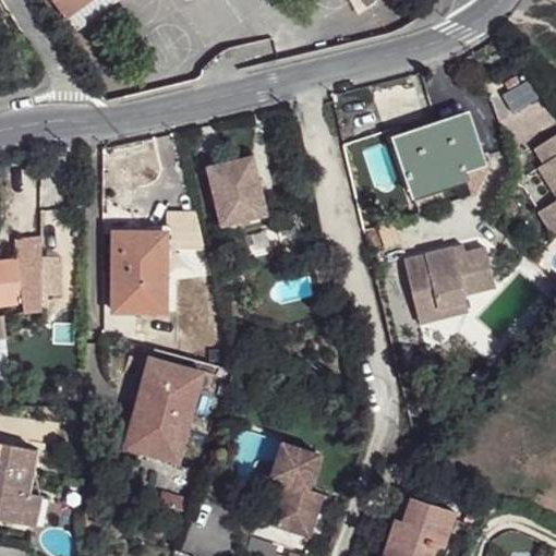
[(56,0),(69,17),(92,0),(56,0)]
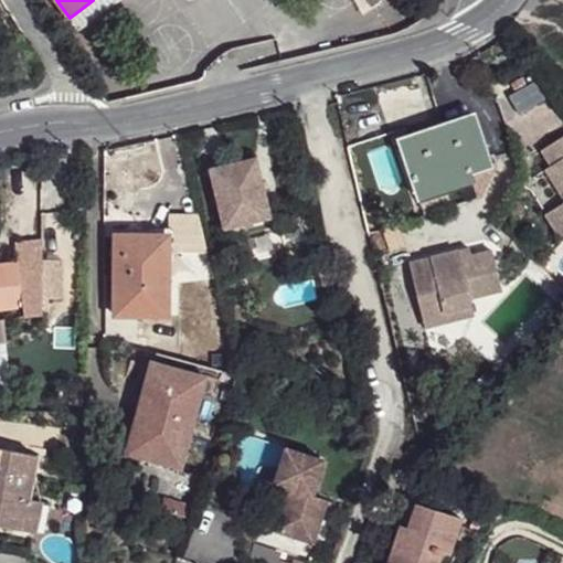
[(474,119),(401,142),(416,188),(489,166),(474,119)]
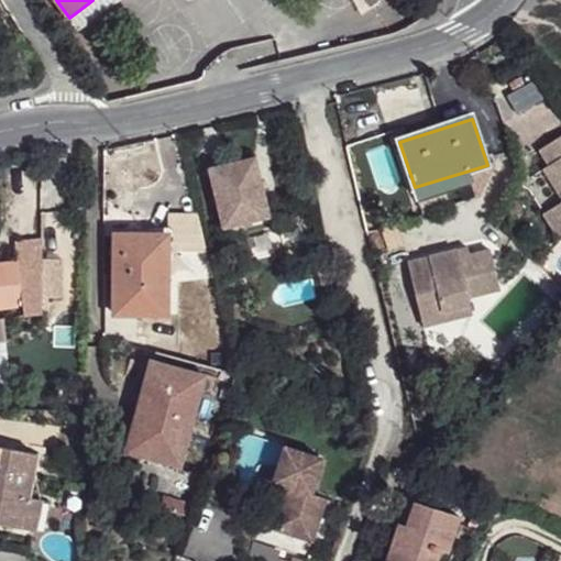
[(560,135),(538,150),(548,165),(542,169),(560,198),(560,202),(549,209),(560,227),(560,135)]
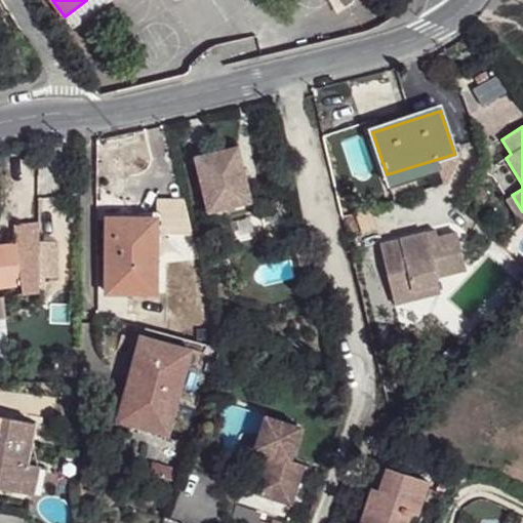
[(230,152),(198,158),(210,211),(251,202),(243,163),(233,164),(230,152)]
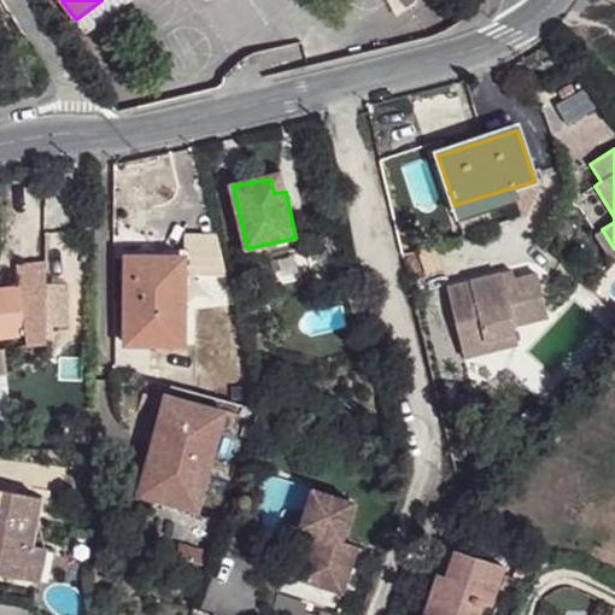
[(485,197),(455,205),(461,224),(491,215),(485,197)]
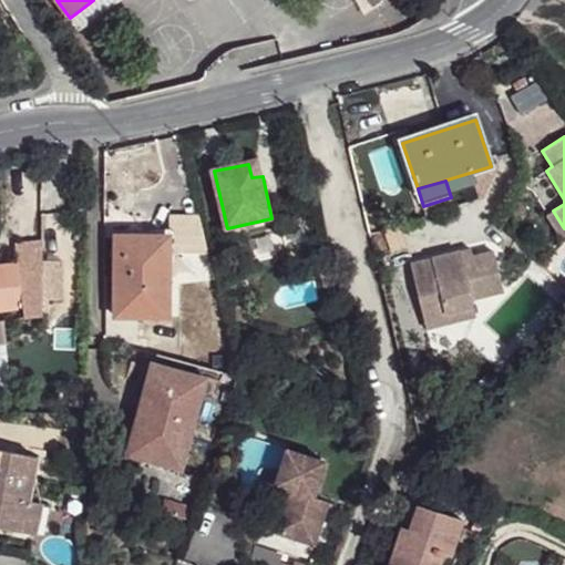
[(564,228),(553,211),(547,215),(561,238),(564,236),(564,228)]
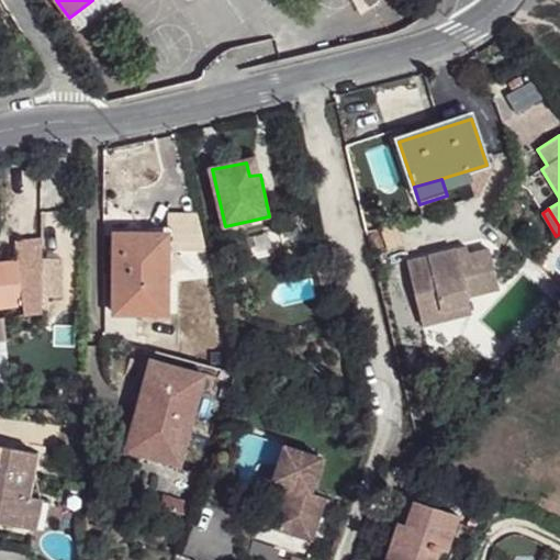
[(168,236),(116,236),(118,312),(167,313),(168,236)]
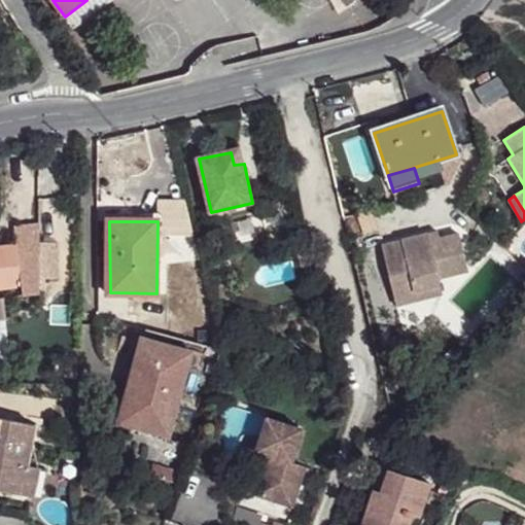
[(0,286),(23,284),(24,294),(40,292),(40,226),(15,230),(18,246),(0,246),(0,286)]
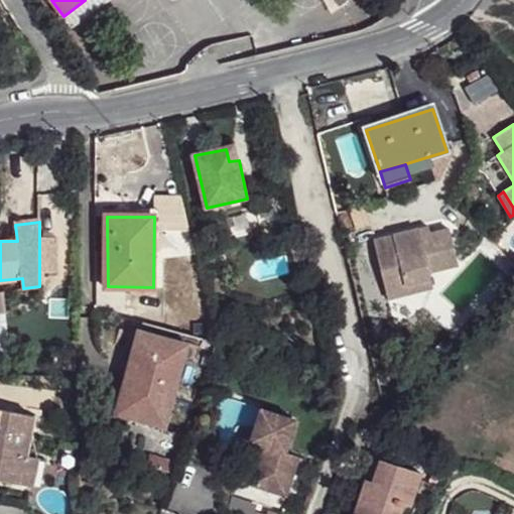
[(427,227),(417,229),(419,237),(428,234),(427,227)]
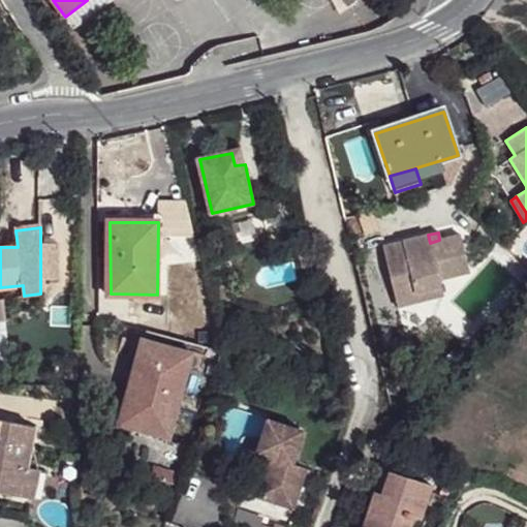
[(428,235),(381,245),(392,288),(411,283),(413,292),(439,286),(438,279),(468,273),(459,236),(439,240),(430,243),(428,235)]
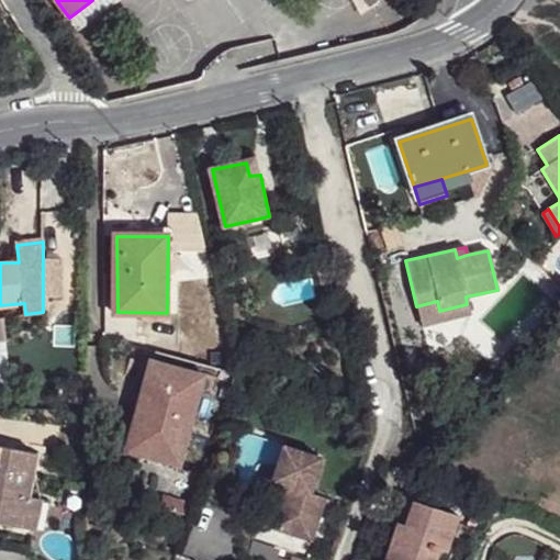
[(437,301),(416,306),(422,325),(470,314),(467,304),(439,311),(437,301)]
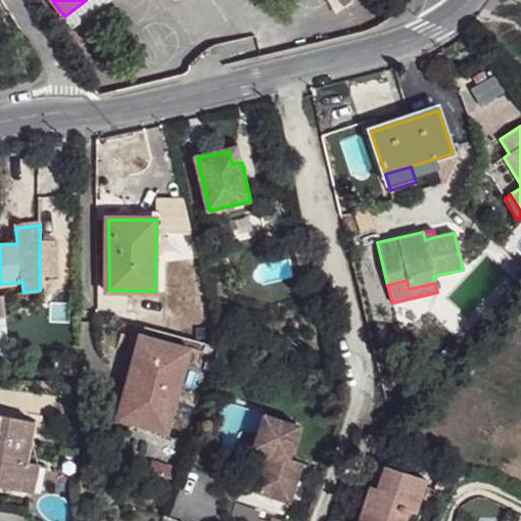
[(183,344),(138,333),(117,408),(161,421),(183,344)]
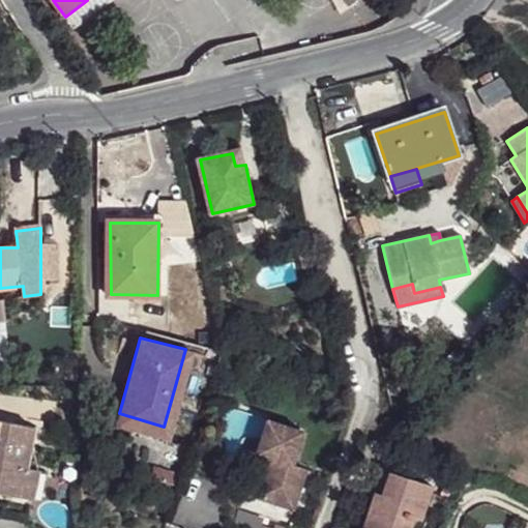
[(40,427),(0,415),(0,487),(39,496),(44,467),(34,464),(40,427)]
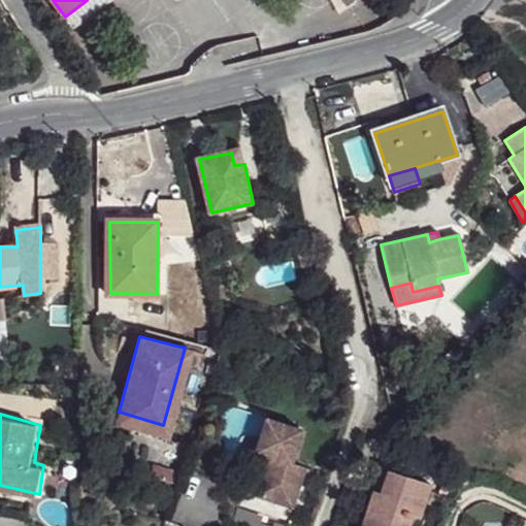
[(303,429),(267,418),(257,454),(268,457),(257,495),(293,505),(305,466),(292,463),(303,429)]
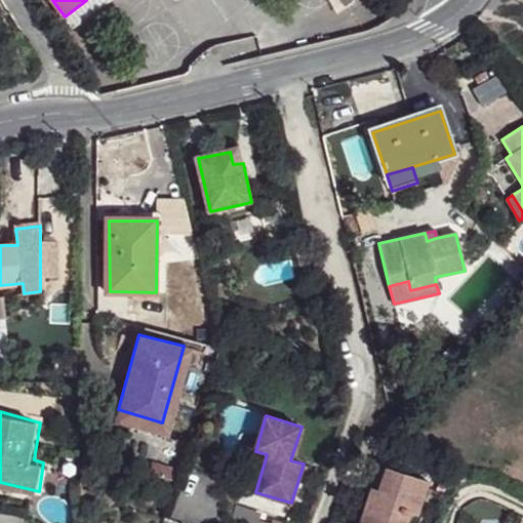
[(409,522),(410,519),(419,520),(430,486),(387,472),(380,493),(372,492),(362,522),(409,522)]
